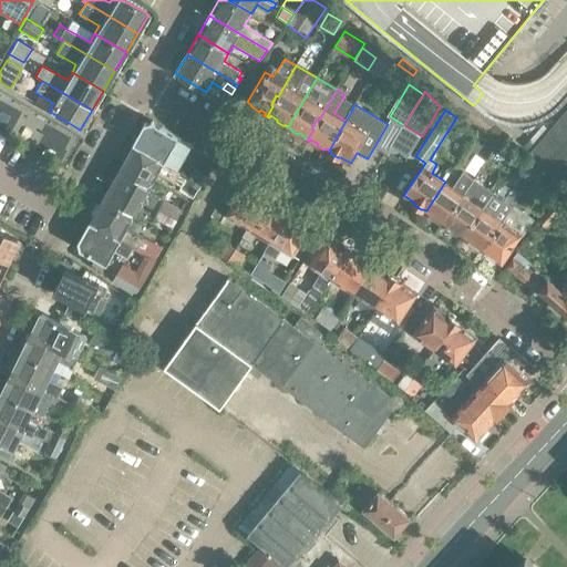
[(566,110),(531,154),(566,186),(566,110)]
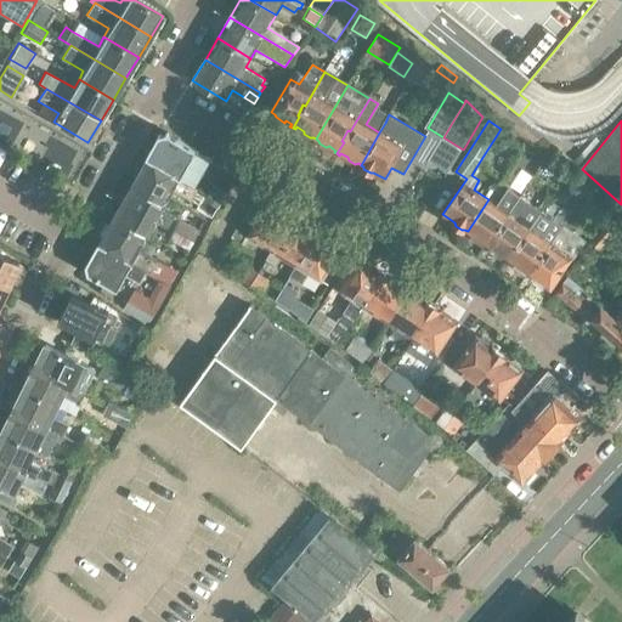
[(221,205),(237,175),(169,134),(168,133),(159,135),(159,136),(146,158),(147,158),(181,179),(199,188),(211,196),(210,199),(219,204),(221,205)]
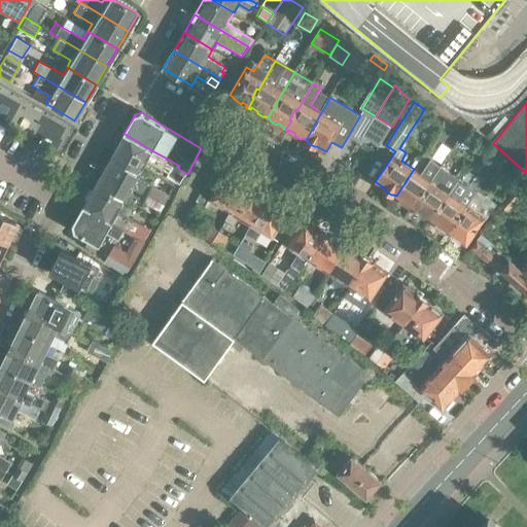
[(392,127),(376,116),(365,135),(369,137),(382,144),(392,127)]
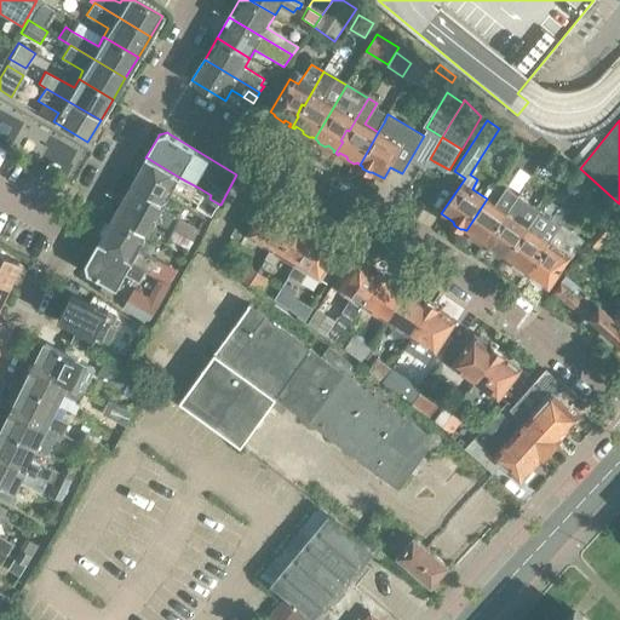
[(199,188),(181,178),(147,158),(135,178),(170,199),(174,189),(193,200),(199,188)]
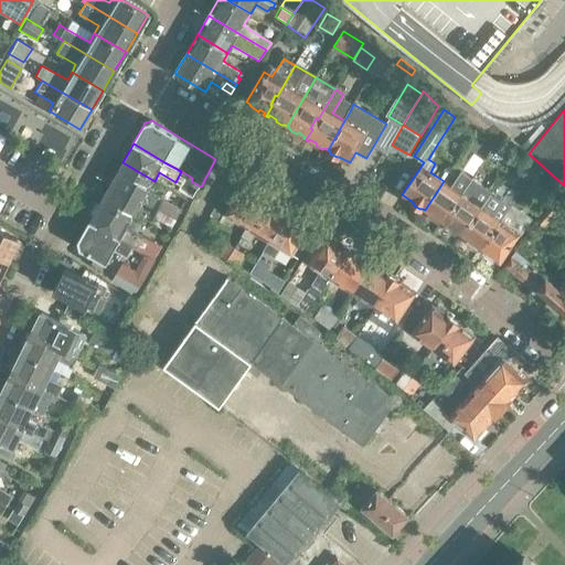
[(475,153),(465,169),(473,174),(483,160),(475,153)]
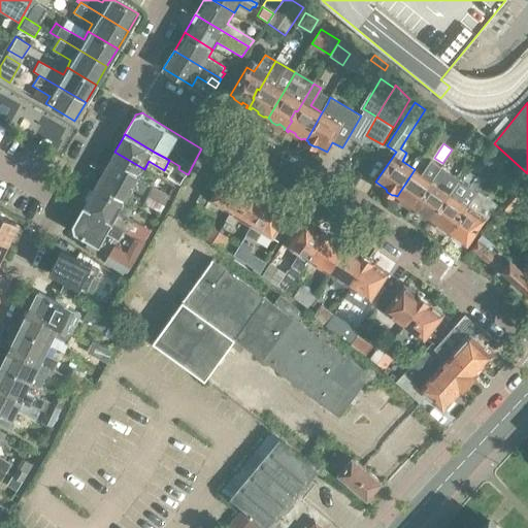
[(114,152),(104,170),(150,196),(155,186),(140,177),(144,169),(114,152)]
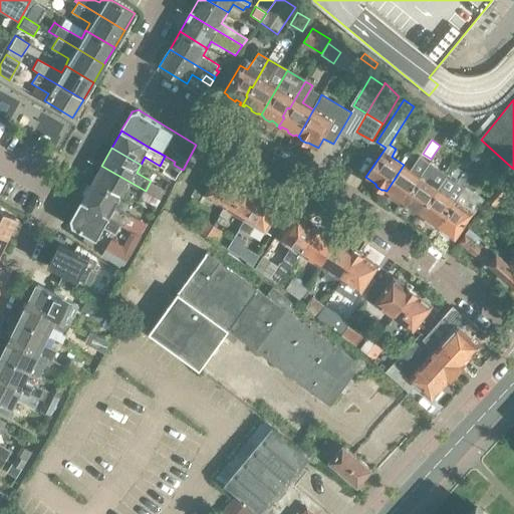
[(397,198),(402,202),(407,194),(411,196),(416,188),(414,187),(431,163),(423,158),(419,164),(417,163),(412,170),(404,165),(387,191),(389,192),(389,195),(394,198),(397,198)]
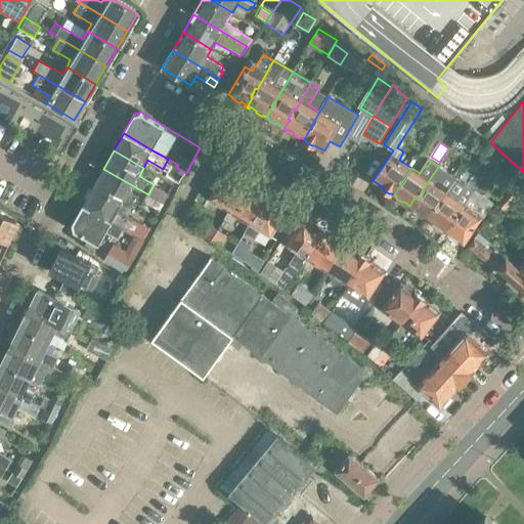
[(186,173),(184,172),(177,168),(175,167),(171,164),(165,175),(180,183),(186,173)]
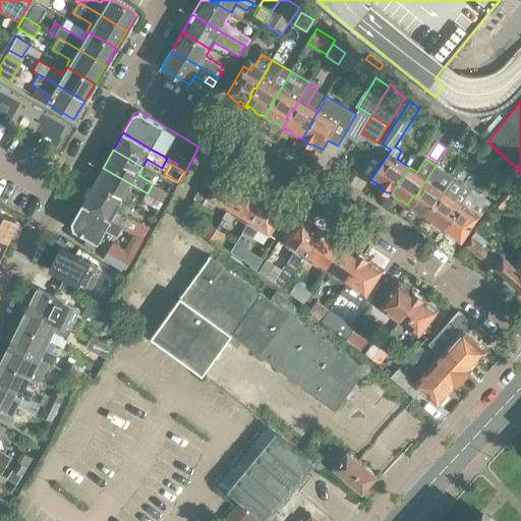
[(412,196),(407,205),(406,206),(410,208),(411,207),(416,211),(417,213),(421,217),(424,216),(427,218),(454,177),(449,173),(437,165),(419,189),(421,190),(416,198),(412,196)]
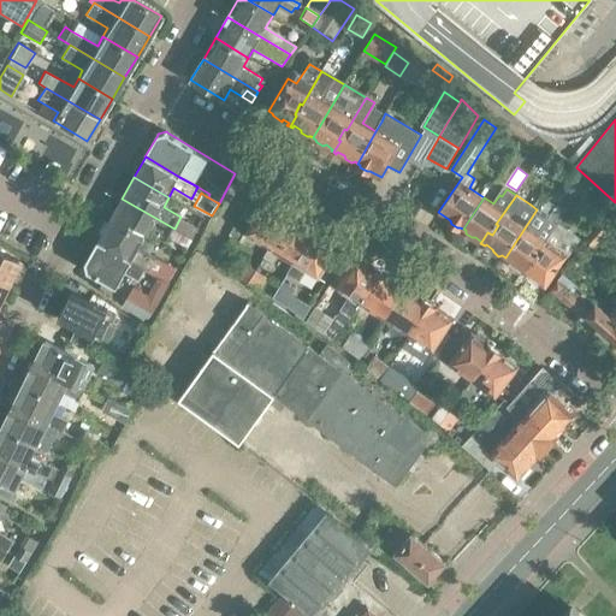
[(175,229),(122,199),(110,220),(144,240),(148,231),(166,242),(175,229)]
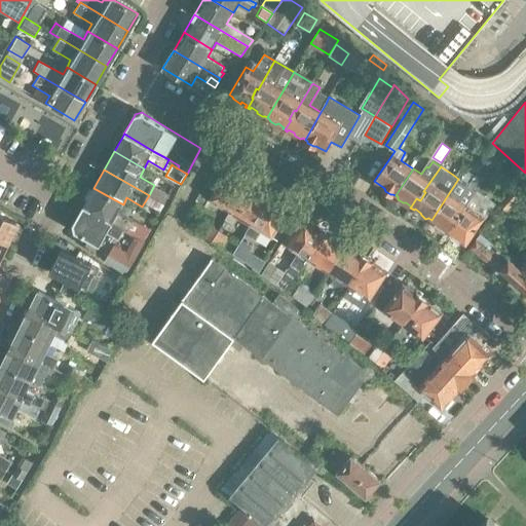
[(230,212),(248,184),(247,183),(246,183),(225,171),(220,181),(212,177),(207,186),(215,190),(209,199),(230,212)]
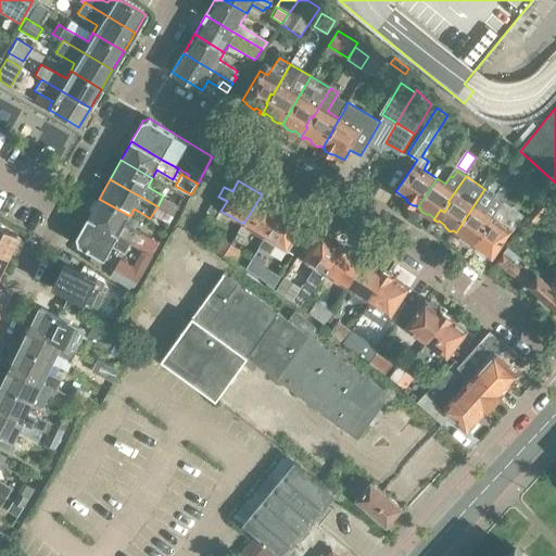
[(484,189),(456,232),(457,234),(458,236),(464,240),(467,240),(472,243),(471,245),(472,245),(479,236),(481,237),(487,228),(485,228),(504,201),(510,190),(503,185),(495,196),(484,189)]
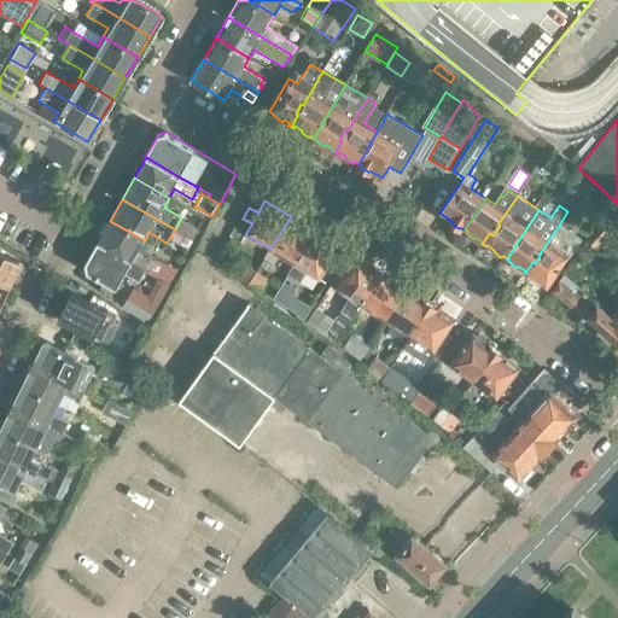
[(291,216),(270,249),(264,257),(275,264),(280,255),(295,263),(315,229),(291,216)]
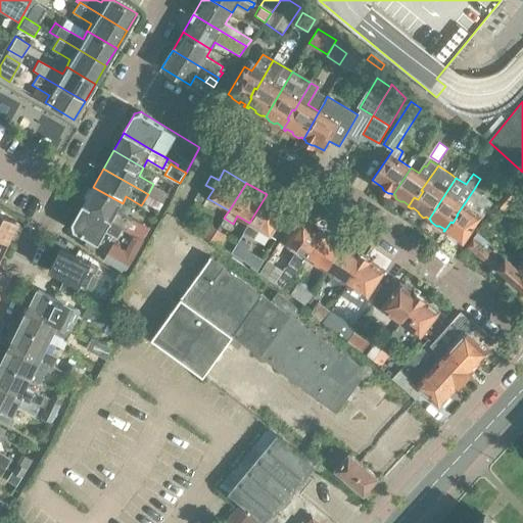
[(123,203),(93,187),(84,204),(126,229),(133,233),(143,239),(149,227),(135,220),(119,210),(123,203)]
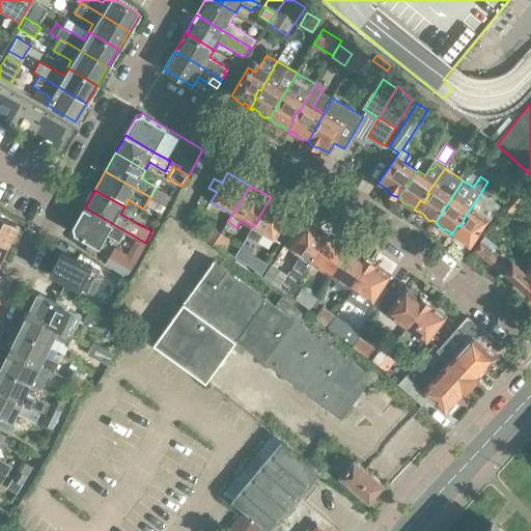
[(469,245),(472,247),(496,212),(501,205),(481,192),(464,218),(465,218),(459,226),(457,225),(451,234),(454,236),(455,235),(460,239),(460,242),(466,245),(469,245)]
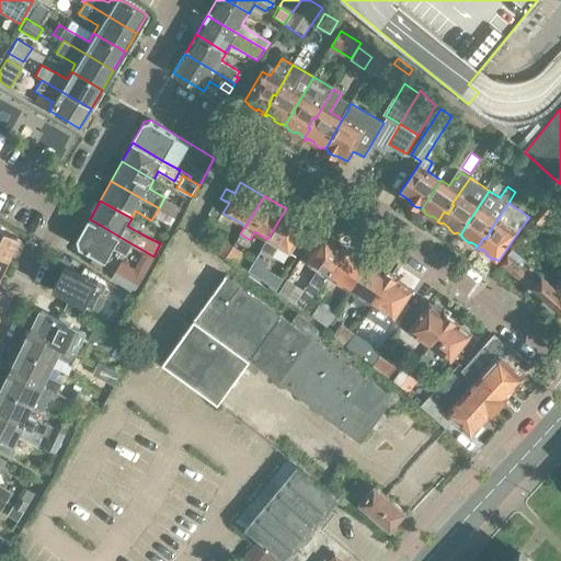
[(553,212),(546,204),(540,210),(548,218),(553,212)]
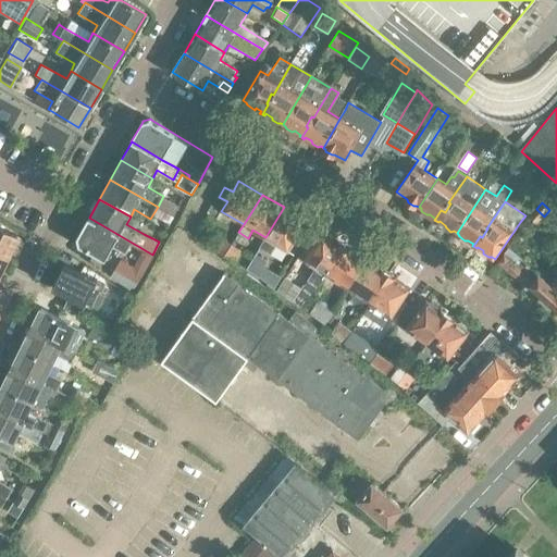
[(284,207),(265,237),(260,247),(270,254),(275,244),(288,251),(307,222),(285,209),(285,207),(284,207)]
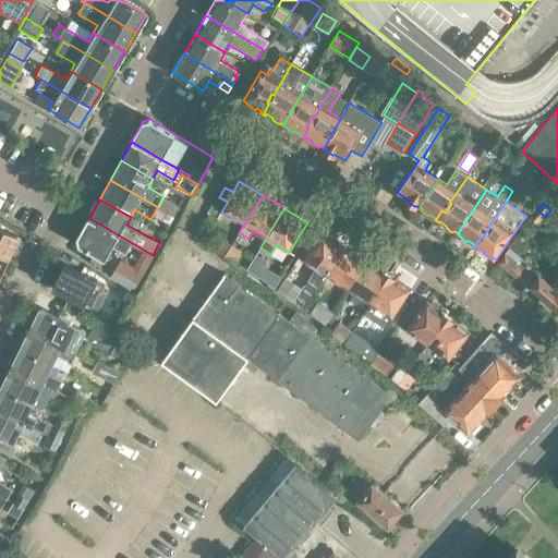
[(545,217),(537,209),(531,217),(538,225),(545,217)]
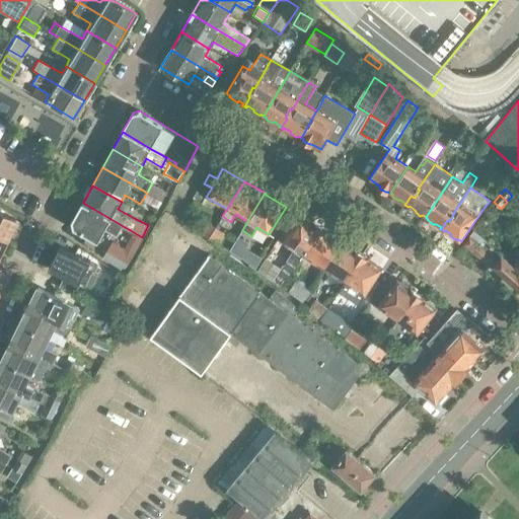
[(74,228),(86,235),(98,241),(105,229),(119,237),(125,227),(83,203),(83,202),(72,220),(72,221),(74,228)]
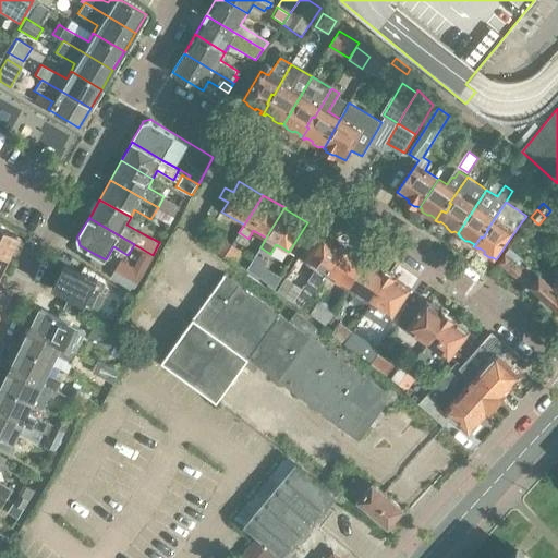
[(0,254),(8,258),(13,249),(11,247),(16,237),(0,228),(0,254)]
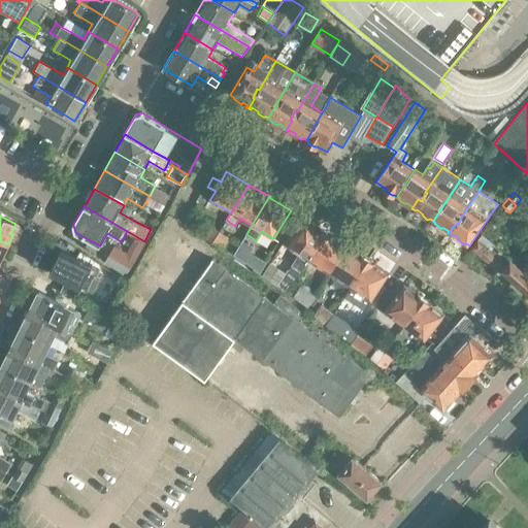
[(494,217),(489,224),(497,229),(501,222),(494,217)]
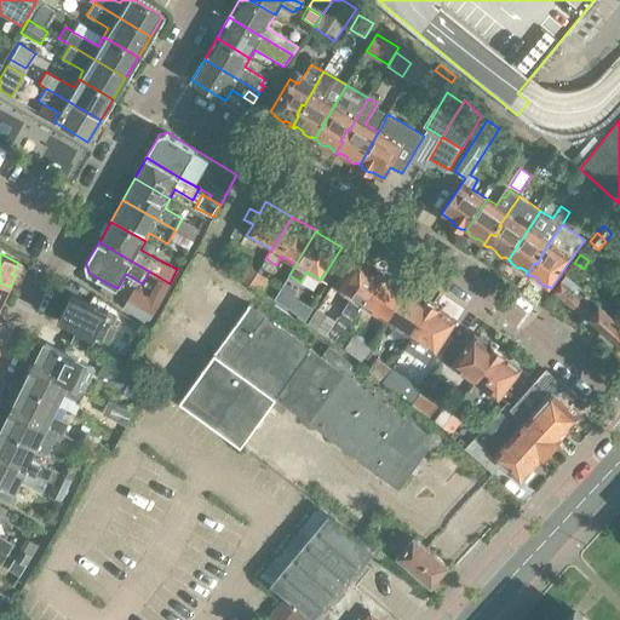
[(366,258),(362,259),(359,258),(338,291),(350,298),(342,310),(343,311),(339,316),(338,315),(326,333),(338,343),(362,306),(384,273),(375,267),(374,268),(373,267),(373,263),(366,258)]
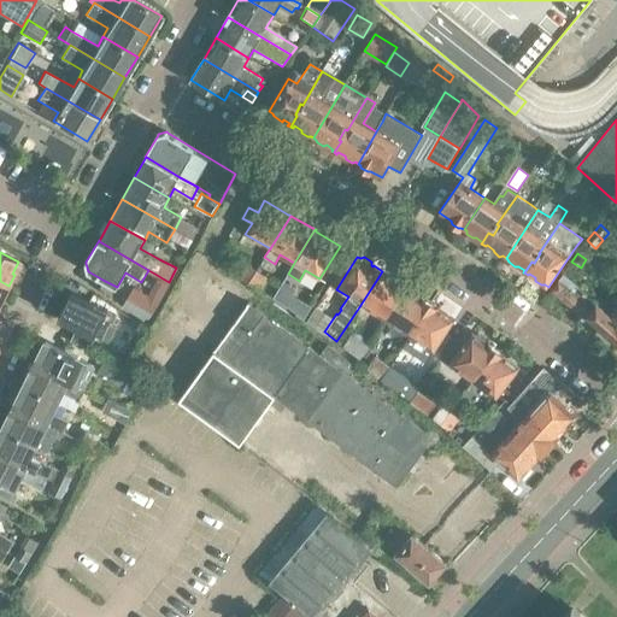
[(240,277),(250,283),(257,270),(248,265),(240,277)]
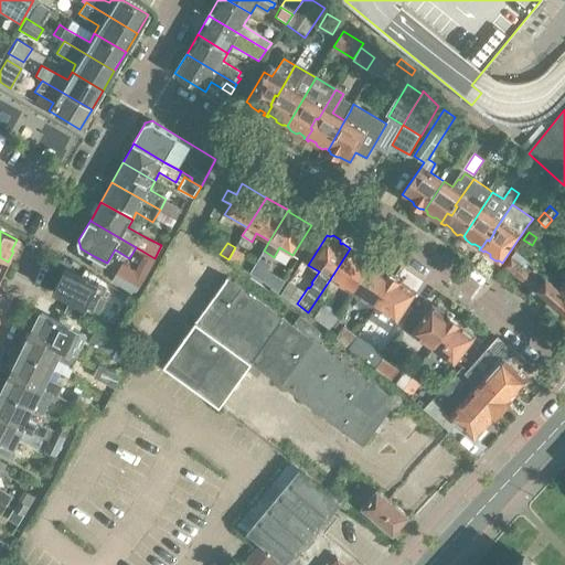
[(235,247),(228,259),(238,267),(247,256),(235,247)]
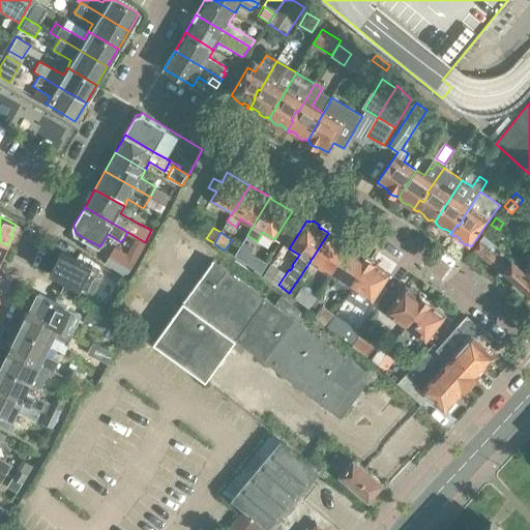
[(328,233),(310,262),(331,275),(349,247),(335,239),(336,238),(328,233)]
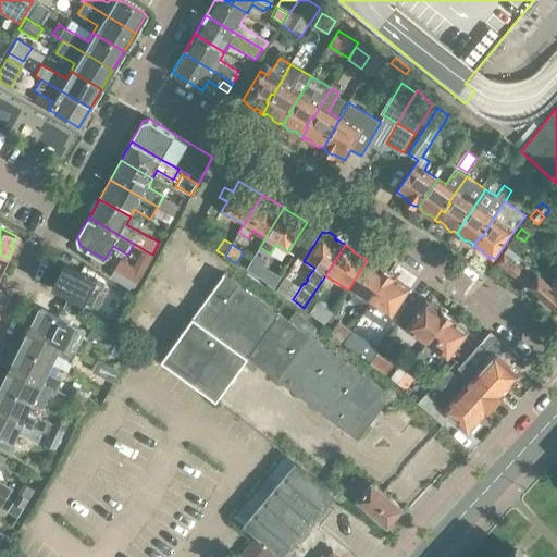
[(509,247),(499,262),(528,288),(527,289),(534,297),(535,295),(556,313),(556,312),(556,287),(552,284),(509,247)]
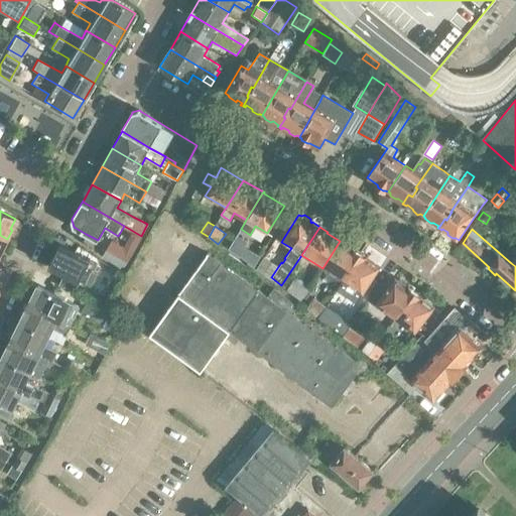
[(125,264),(141,236),(131,230),(121,248),(110,241),(101,255),(117,265),(125,264)]
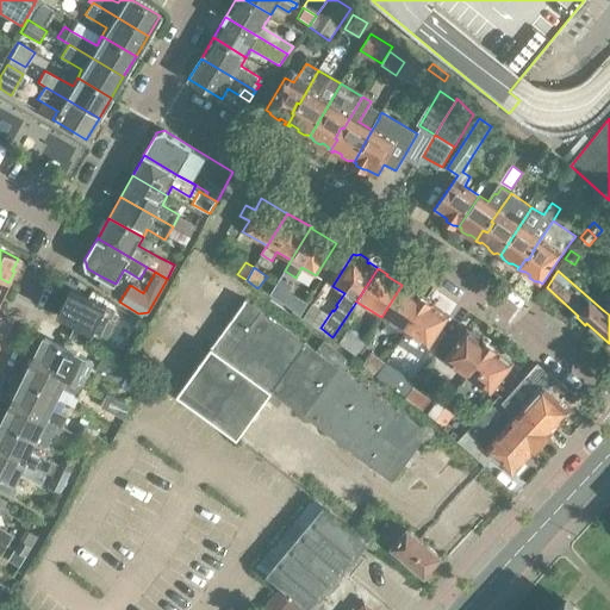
[(272,293),(284,302),(294,285),(281,278),(272,293)]
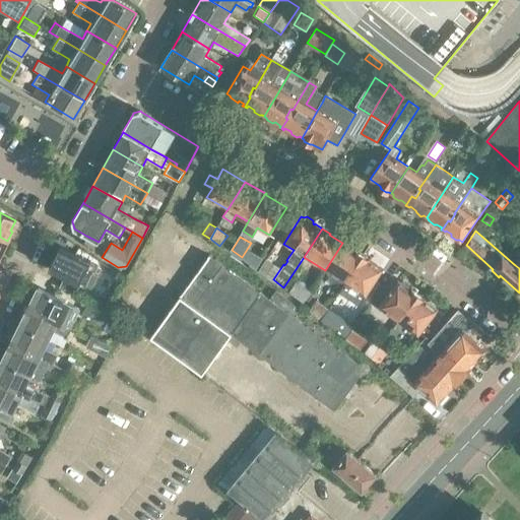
[(325,270),(345,283),(364,255),(355,250),(354,251),(342,243),(325,270)]
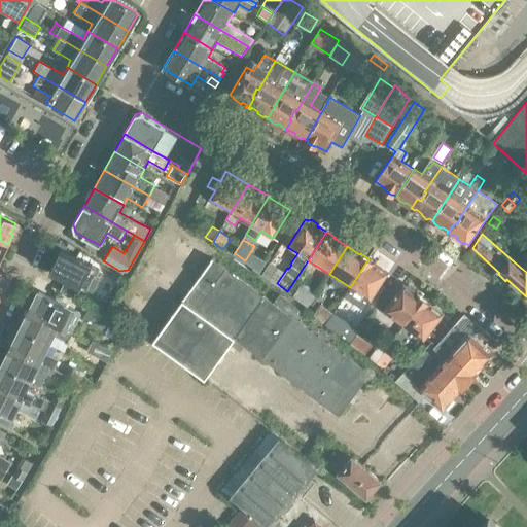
[(50,272),(66,280),(61,290),(76,297),(82,286),(93,291),(99,279),(97,278),(102,270),(61,249),(50,272)]
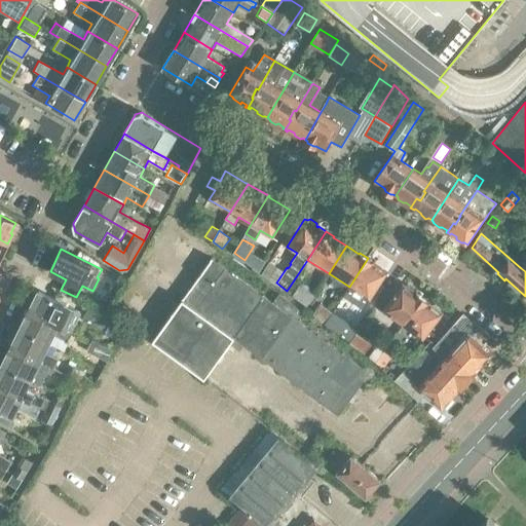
[(235,338),(240,342),(322,401),(321,402),(339,415),(370,372),(298,320),(303,311),(278,294),(273,302),(213,258),(184,299),(152,340),(204,378),(235,338)]
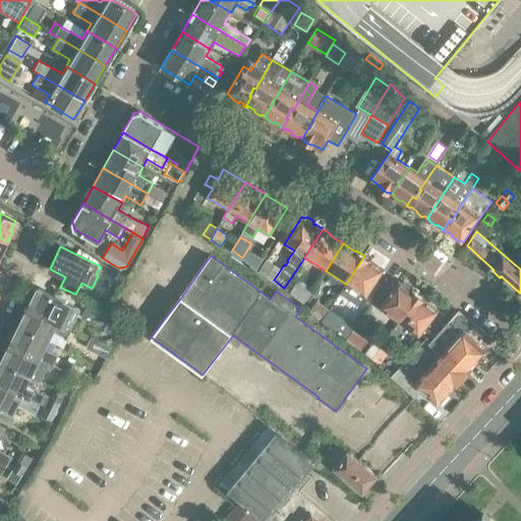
[(364,255),(346,284),(366,297),(384,270),(370,262),(371,261),(364,255)]
